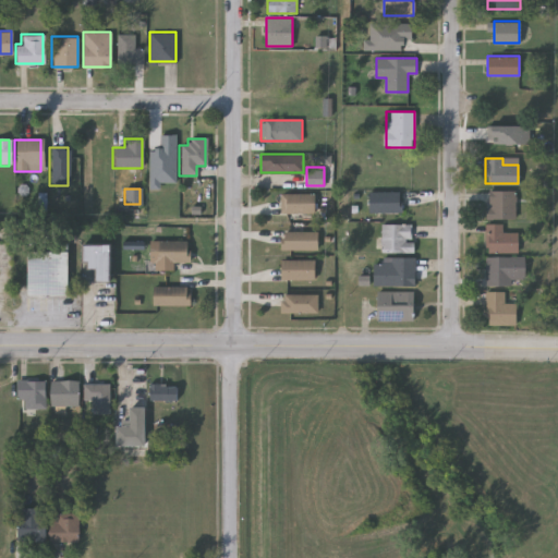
[(516,218),(486,218),(486,190),(516,190),(516,218)]
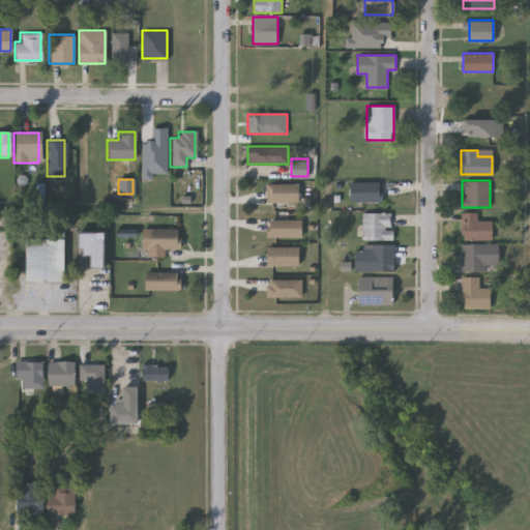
[(349,202),(349,181),(381,181),(381,202),(349,202)]
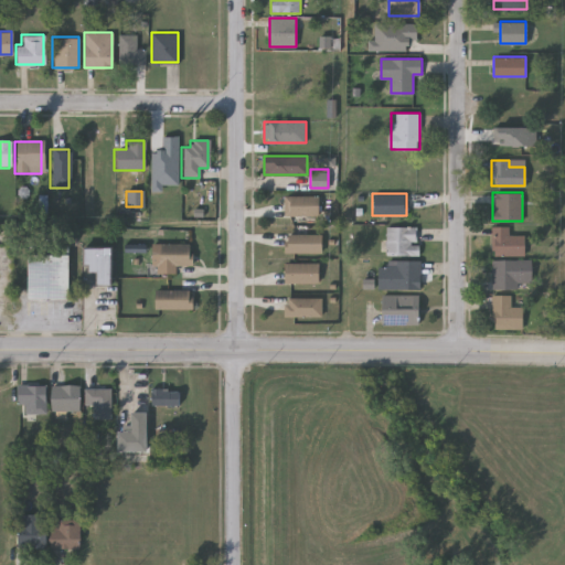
[(318,195),(318,215),(283,215),(283,195),(318,195)]
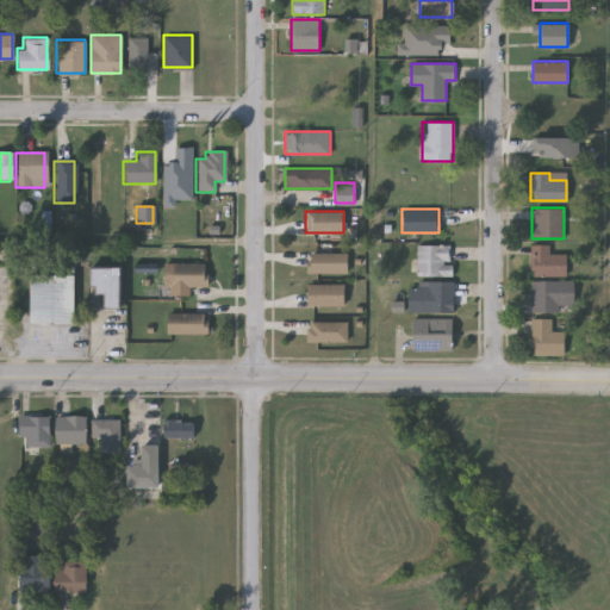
[(416,275),(416,244),(452,244),(452,275),(416,275)]
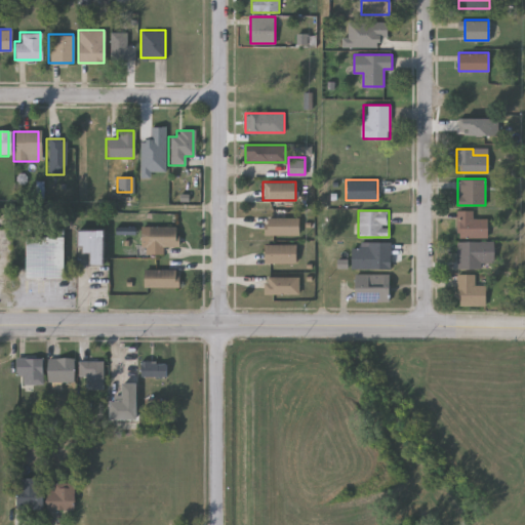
[(486,237),(457,237),(457,210),(473,210),(473,218),(486,218),(486,237)]
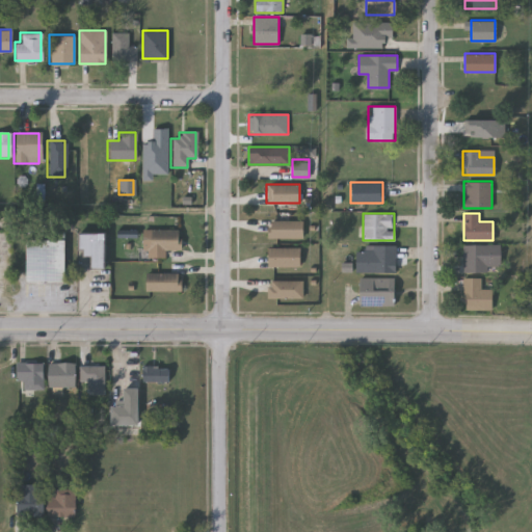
[(302,219),(302,237),(268,237),(268,219),(302,219)]
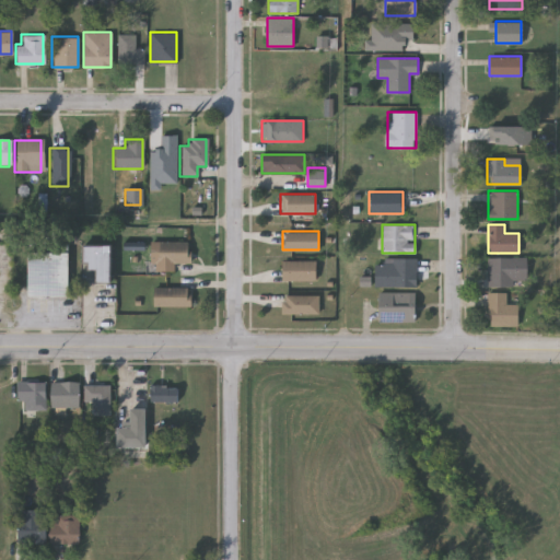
[(172,271),(148,271),(148,242),(187,242),(187,263),(172,263),(172,271)]
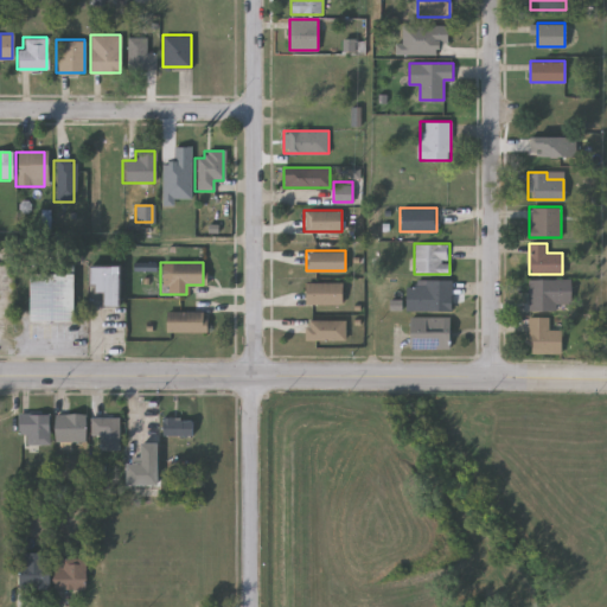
[(103,307),(103,294),(90,294),(90,267),(121,267),(121,307),(103,307)]
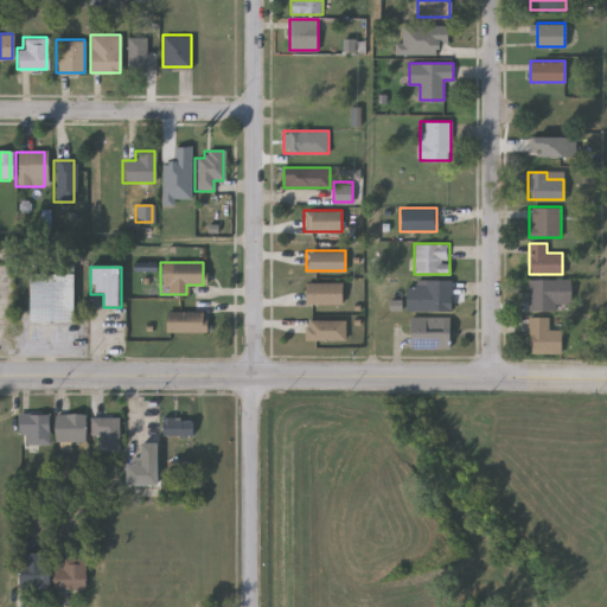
[(31,274),(75,274),(75,323),(31,323),(31,274)]
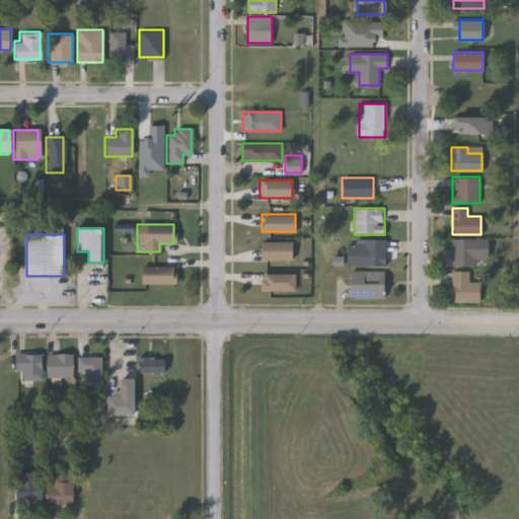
[(451,264),(451,238),(488,238),(488,264),(451,264)]
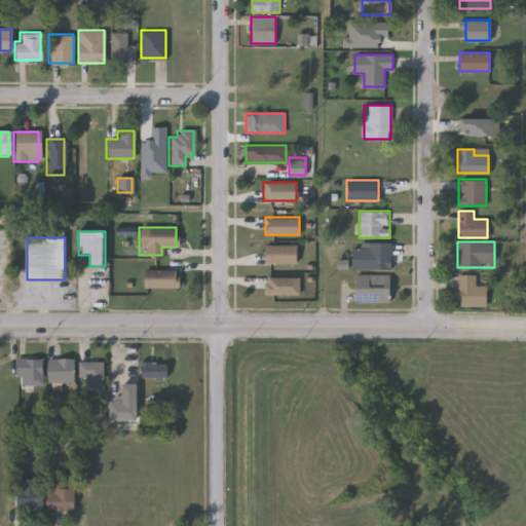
[(390,269),(350,269),(350,249),(360,249),(360,242),(390,242),(390,269)]
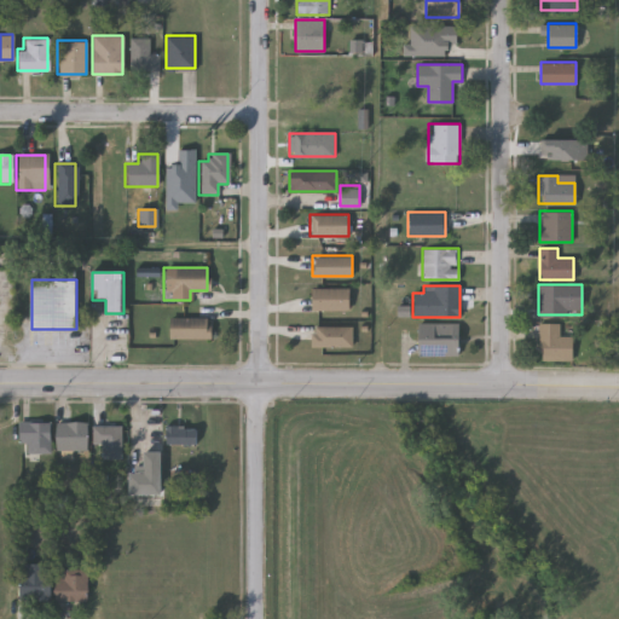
[(310,308),(310,287),(348,287),(348,308),(310,308)]
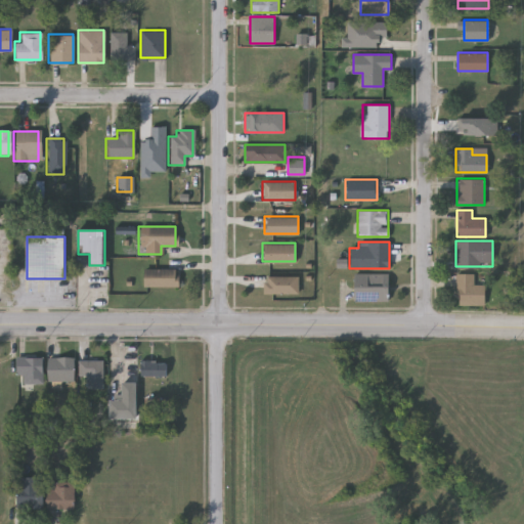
[(141,269),(176,269),(176,288),(141,288),(141,269)]
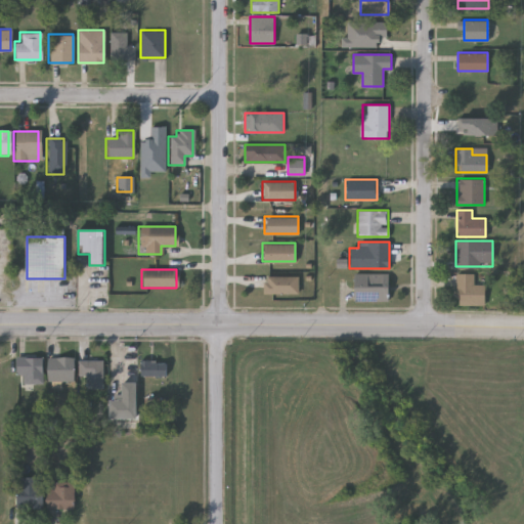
[(388,272),(388,300),(352,300),(352,272),(388,272)]
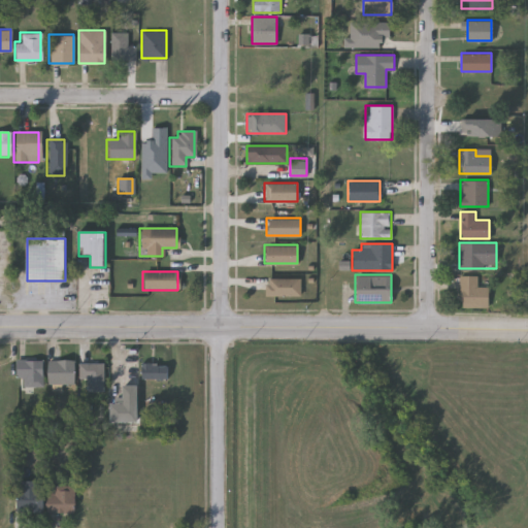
[(299,276),(299,295),(266,295),(266,276),(299,276)]
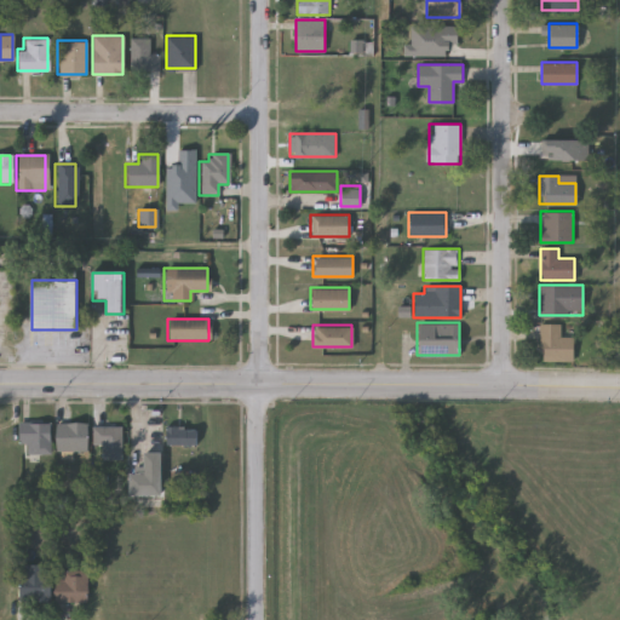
[(572,336),(572,361),(540,361),(540,325),(561,325),(561,336),(572,336)]
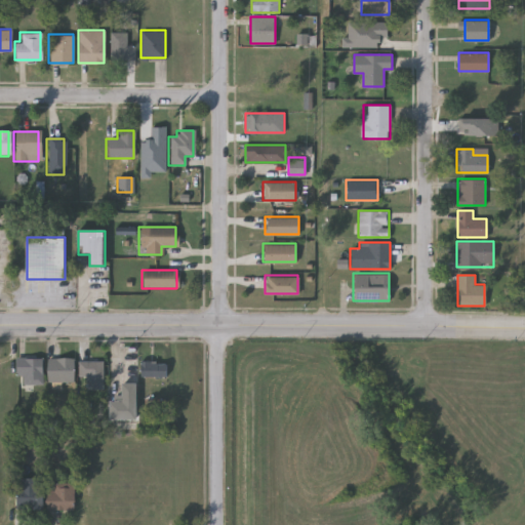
[(72,382),(45,382),(45,358),(72,358),(72,382)]
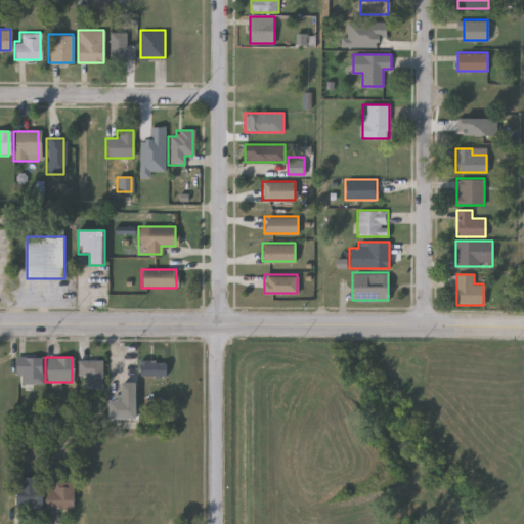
[(13,376),(13,358),(41,358),(41,384),(22,384),(22,376),(13,376)]
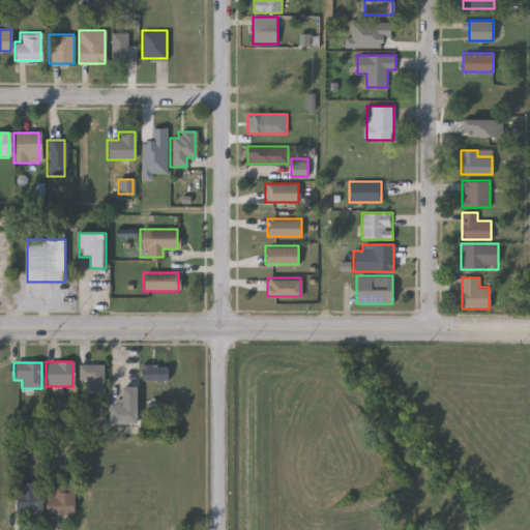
[(102,393),(79,393),(79,364),(102,364),(102,393)]
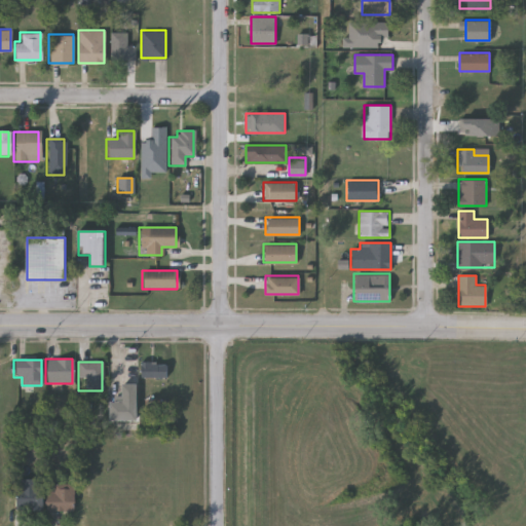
[(165,377),(139,378),(139,362),(165,362),(165,377)]
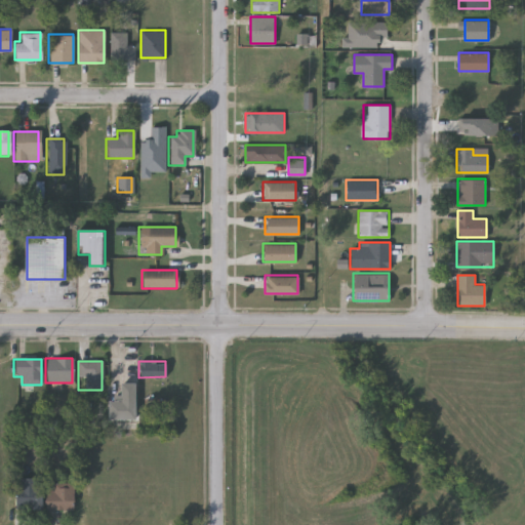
[(134,384),(133,419),(108,419),(108,396),(118,396),(118,384),(134,384)]
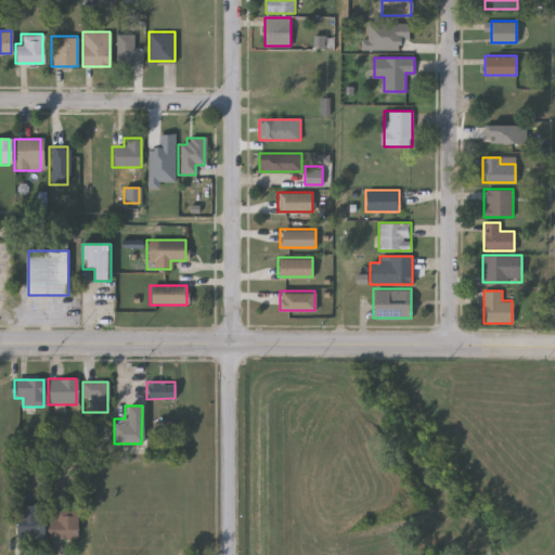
[(77,512),(77,539),(47,539),(47,512),(77,512)]
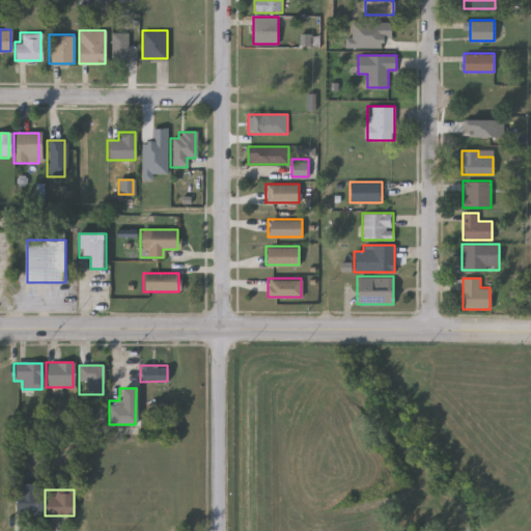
[(40,514),(12,514),(12,491),(40,491),(40,514)]
